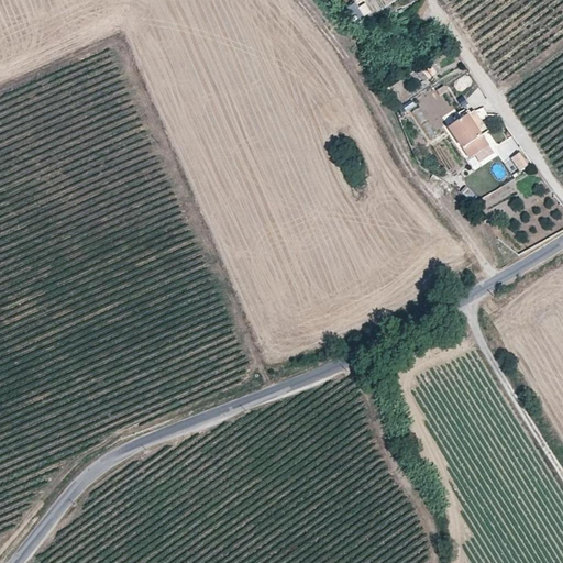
[(351,1),(344,7),(353,23),(361,19),(351,1)]
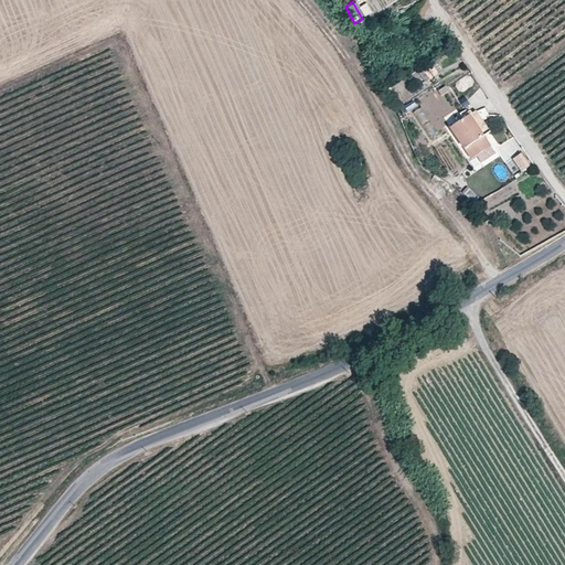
[(363,16),(371,13),(366,1),(359,4),(363,16)]
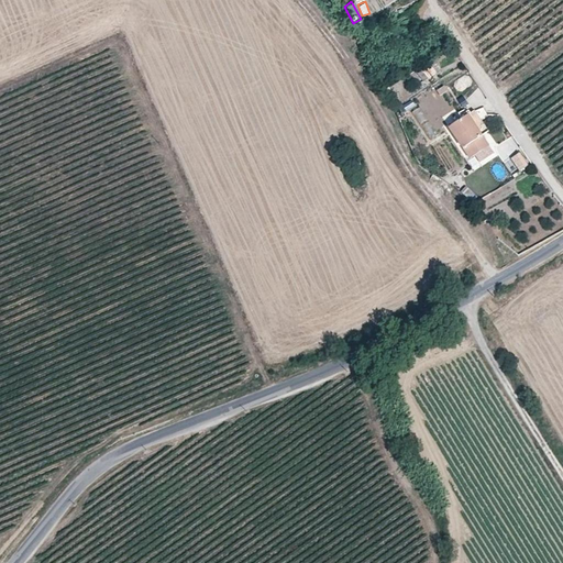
[(434,56),(417,68),(423,78),(438,69),(433,64),(438,62),(434,56)]
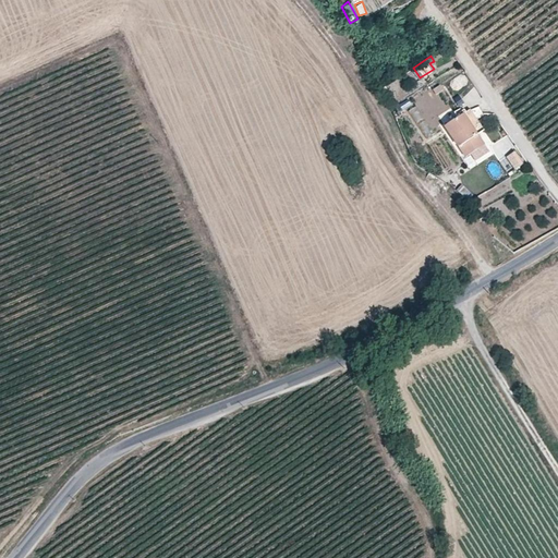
[(409,99),(402,104),(415,122),(422,118),(409,99)]
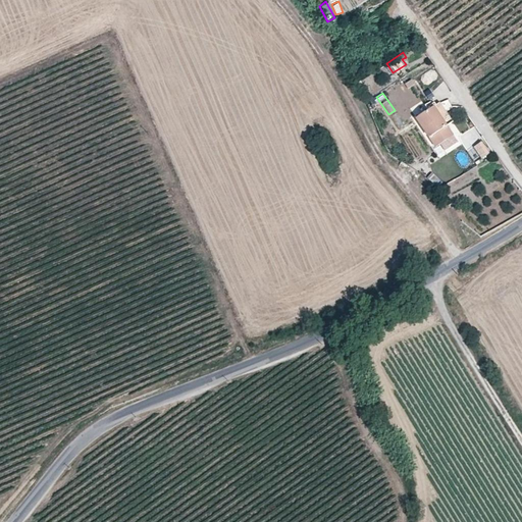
[(434,106),(416,117),(434,144),(452,132),(434,106)]
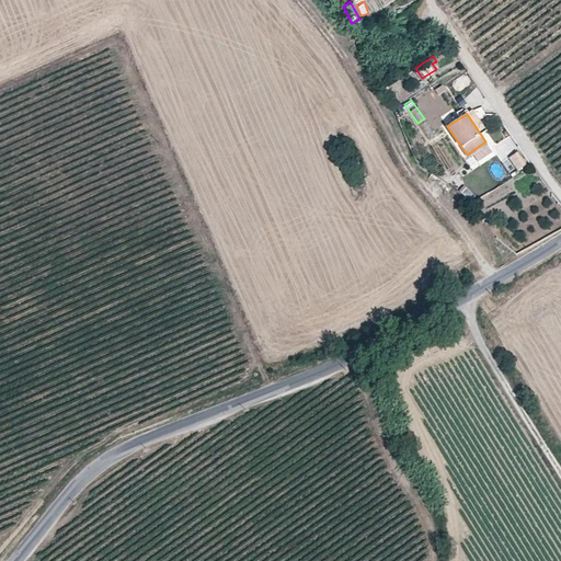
[(507,157),(518,169),(527,161),(515,149),(507,157)]
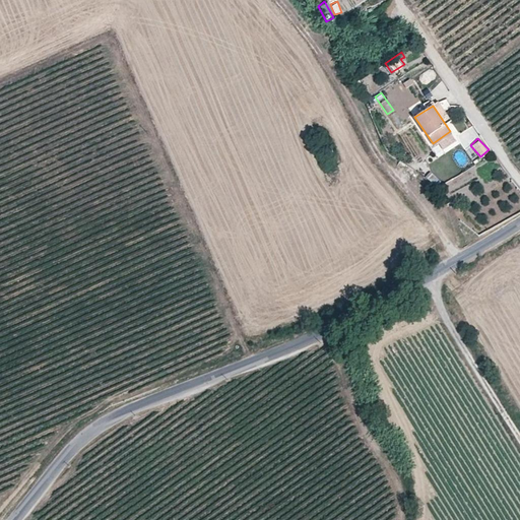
[(430,147),(436,154),(442,149),(437,142),(430,147)]
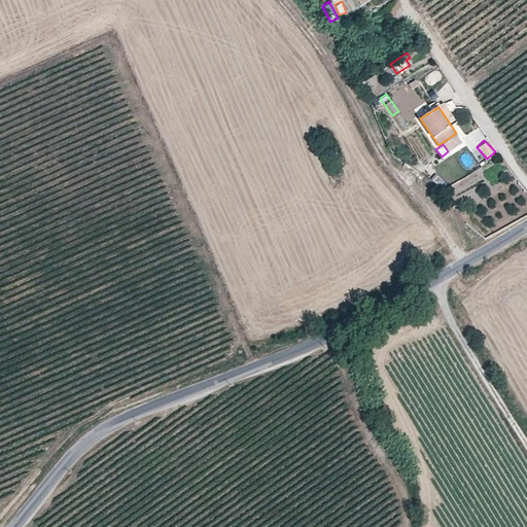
[(435,172),(430,178),(435,182),(442,188),(448,182),(435,172)]
